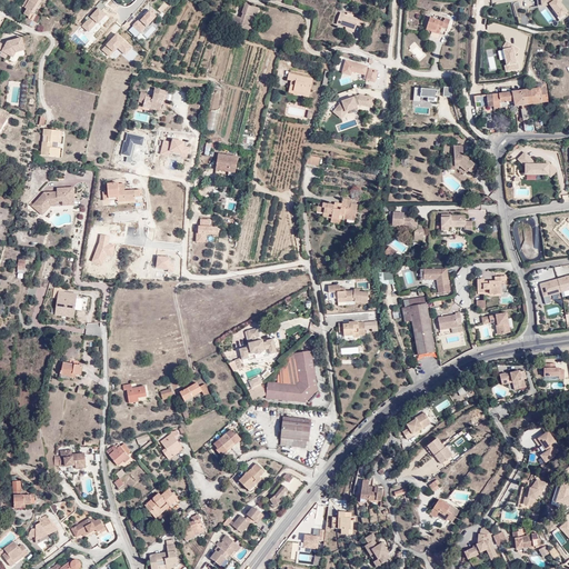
[(28,10),(21,21),(26,23),(28,18),(38,22),(41,16),(36,13),(42,0),(32,0),(31,2),(28,10)]
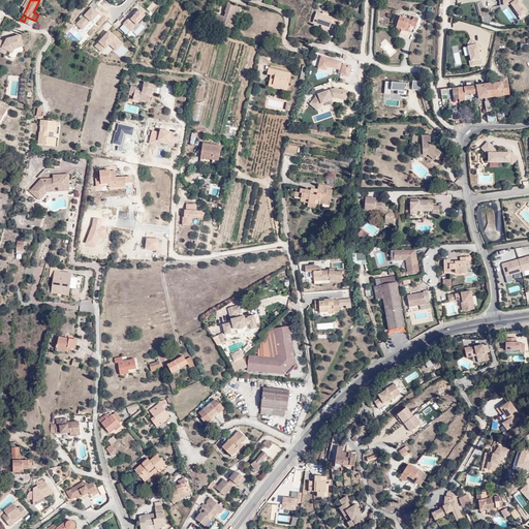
[(24,0),(21,8),(26,9),(29,2),(25,0),(24,0)]
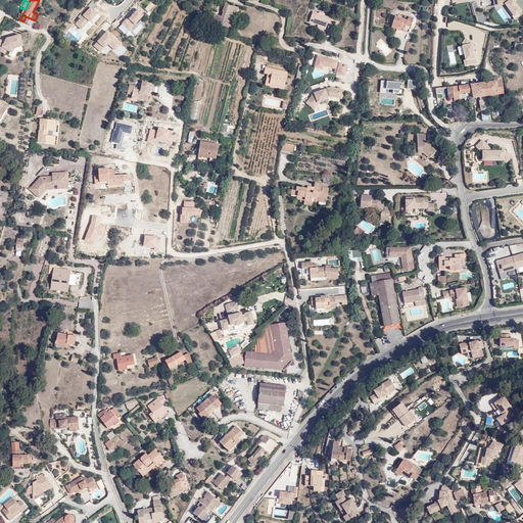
[(508,10),(511,15),(513,13),(517,18),(522,15),(520,12),(522,9),(522,5),(522,0),(513,0),(513,1),(511,1),(510,0),(493,0),(494,6),(505,4),(506,4),(509,8),(508,10)]
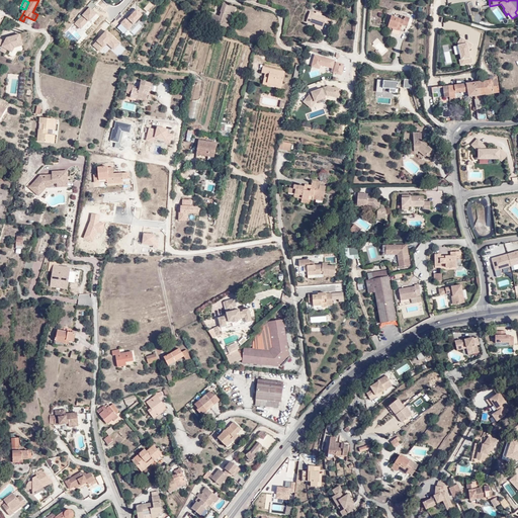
[(217,21),(227,25),(231,14),(233,14),(235,9),(227,6),(228,5),(222,3),(219,12),(220,12),(219,16),(211,14),(208,23),(214,25),(217,21)]
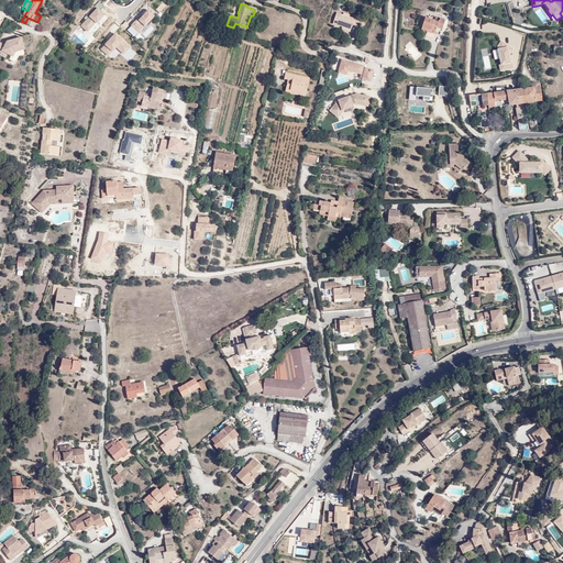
[(139,34),(155,18),(147,9),(130,25),(139,34)]
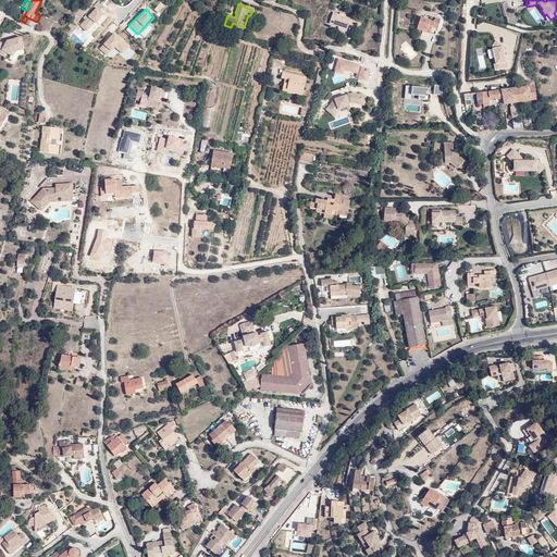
[(339,14),(333,12),(330,24),(338,27),(338,28),(347,32),(349,25),(354,26),(357,17),(351,15),(350,19),(339,14)]
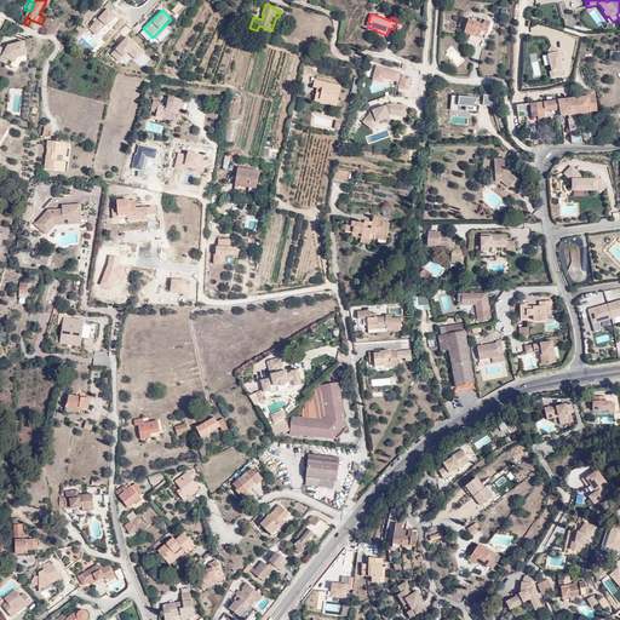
[(489,23),(483,21),(481,26),(469,21),(464,35),(477,40),(480,34),(484,35),(489,23)]
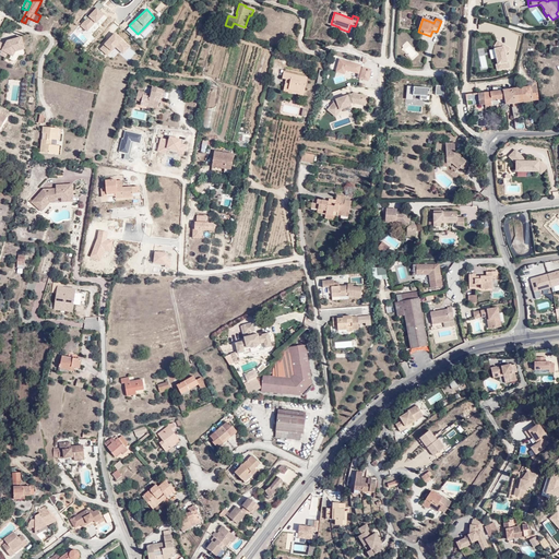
[(247,27),(245,27),(234,23),(232,27),(246,32),(247,27)]
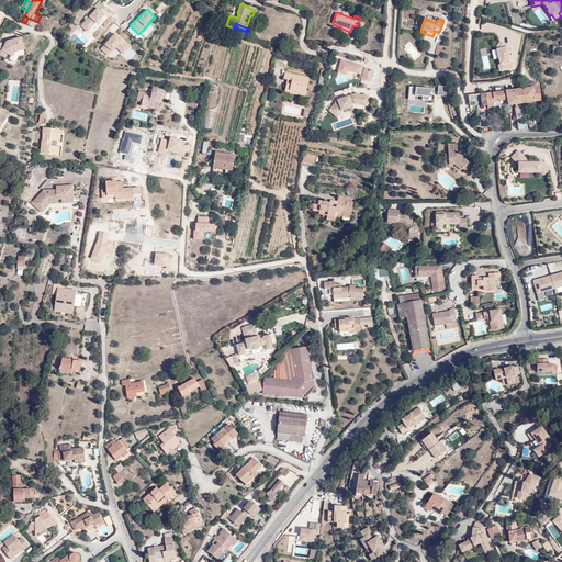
[(112,60),(119,53),(124,57),(132,49),(116,33),(101,48),(112,60)]
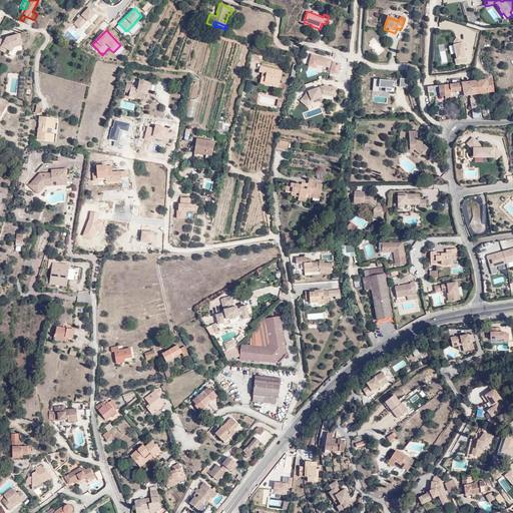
[(20,34),(7,38),(5,42),(0,39),(0,49),(6,53),(4,55),(13,60),(17,51),(24,49),(20,34)]
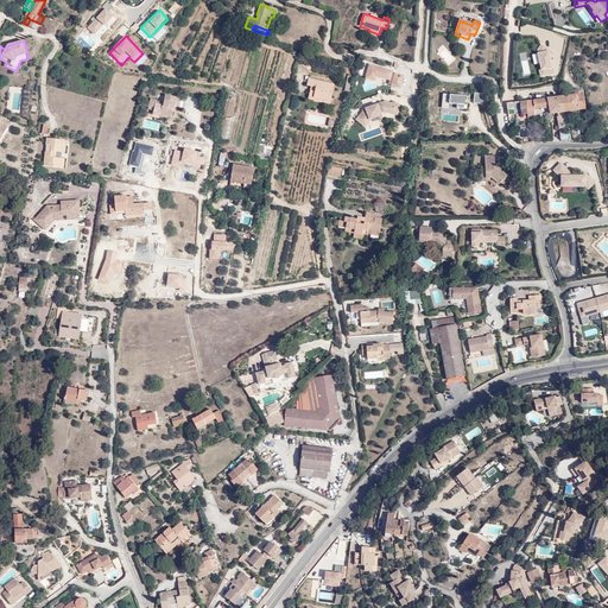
[(538,54),(542,70),(543,70),(544,76),(555,74),(553,67),(552,68),(550,59),(552,56),(549,54),(548,48),(542,44),(538,50),(539,54),(538,54)]
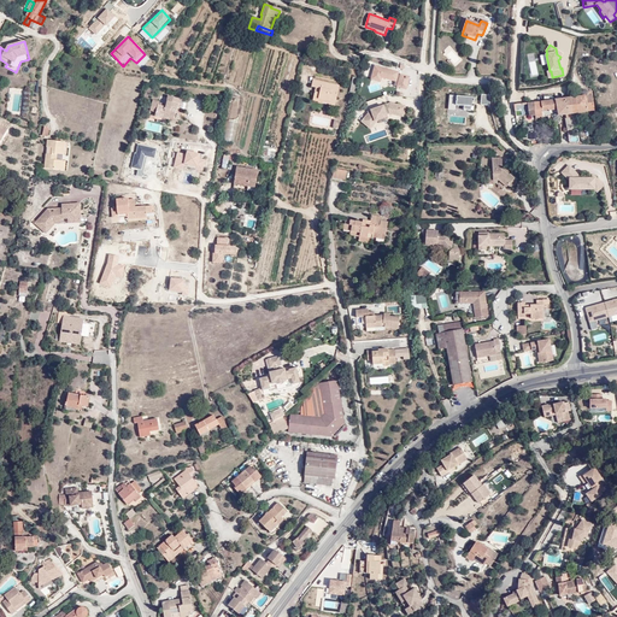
[(381,77),(395,81),(394,86),(406,89),(410,77),(400,75),(400,76),(397,75),(398,72),(375,66),(371,78),(378,81),(380,77),(381,77)]
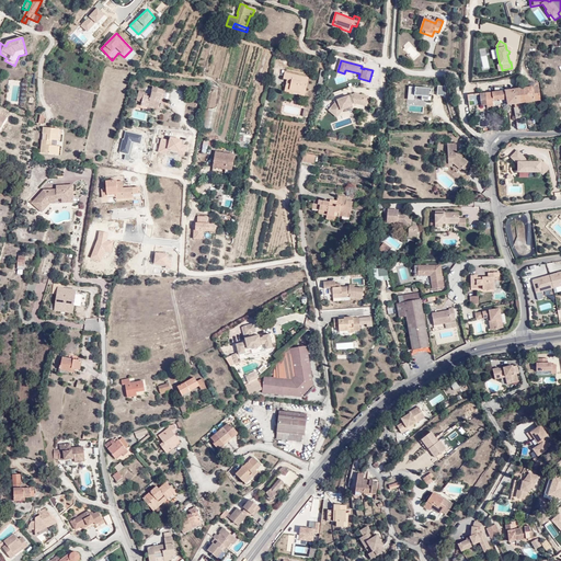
[(293,91),(307,95),(310,80),(285,75),(284,81),(286,82),(290,83),(290,88),(285,87),(284,94),(292,96),(293,91)]
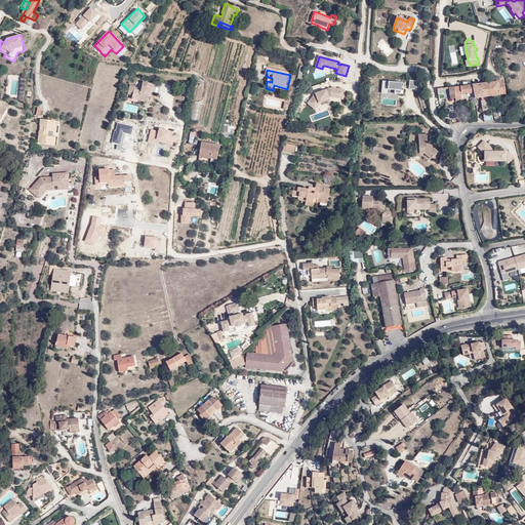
[(496,82),(490,82),(492,95),(500,94),(506,93),(505,81),(503,78),(496,79),(496,82)]
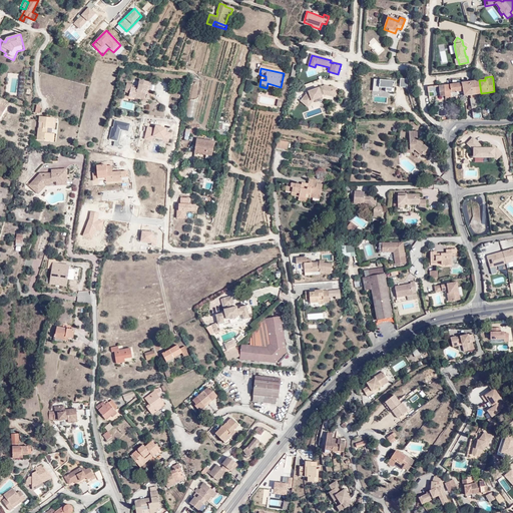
[(379,91),(379,87),(386,87),(385,91),(394,91),(395,81),(373,79),(372,90),(379,91)]
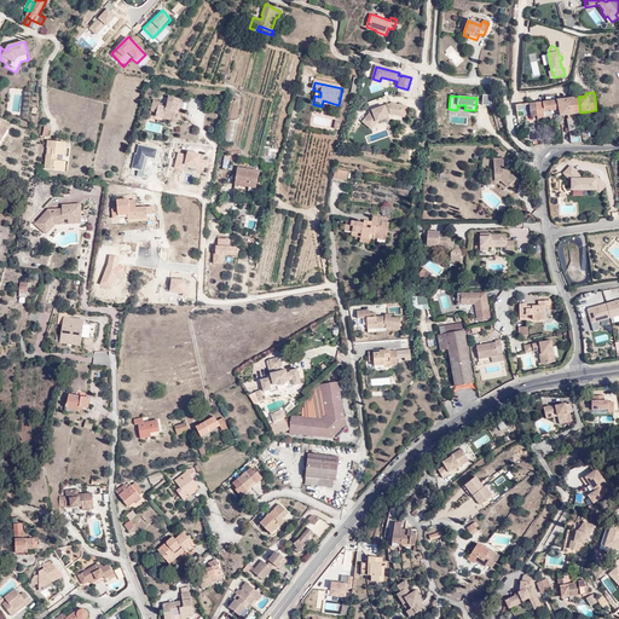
[(568,98),(571,114),(580,113),(578,97),(568,98)]
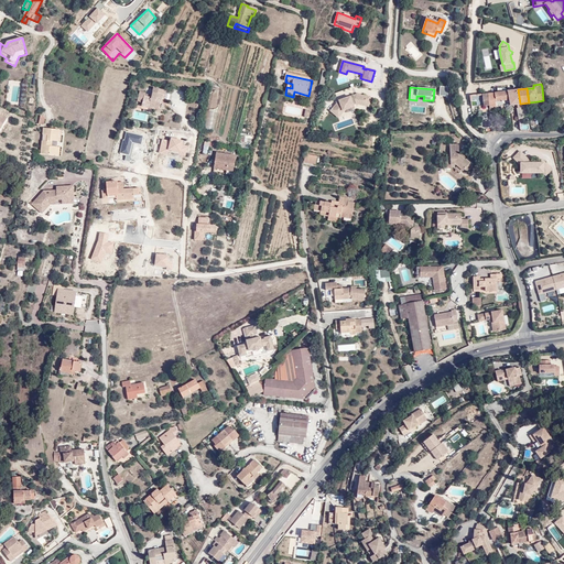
[(510,105),(512,105),(520,104),(518,89),(508,90),(510,105)]
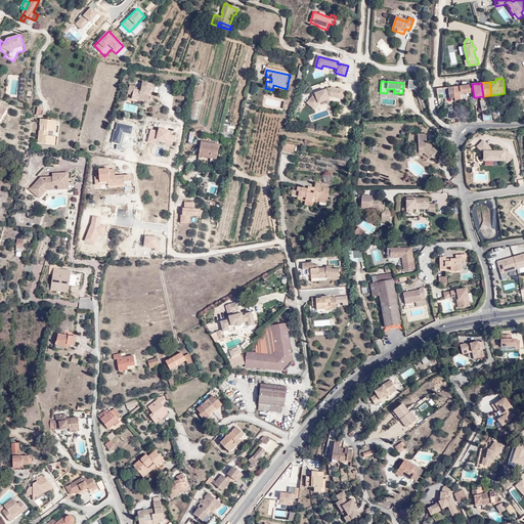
[(461,86),(463,98),(474,97),(472,84),(461,86)]
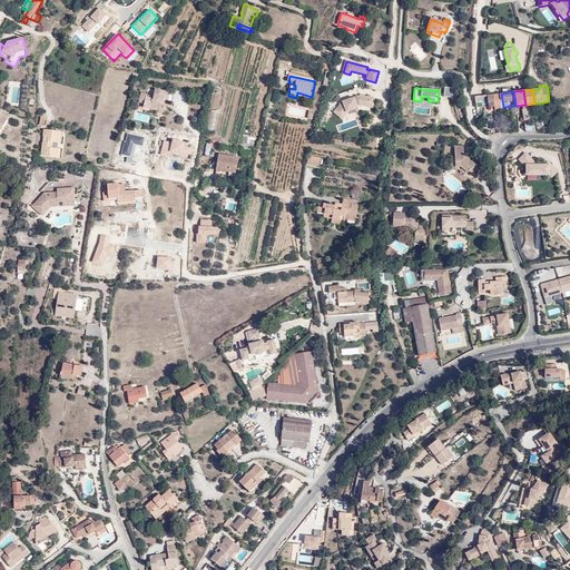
[(158,108),(163,108),(165,95),(153,94),(151,104),(145,104),(146,99),(138,98),(137,108),(144,108),(143,112),(151,114),(151,111),(157,112),(158,108)]
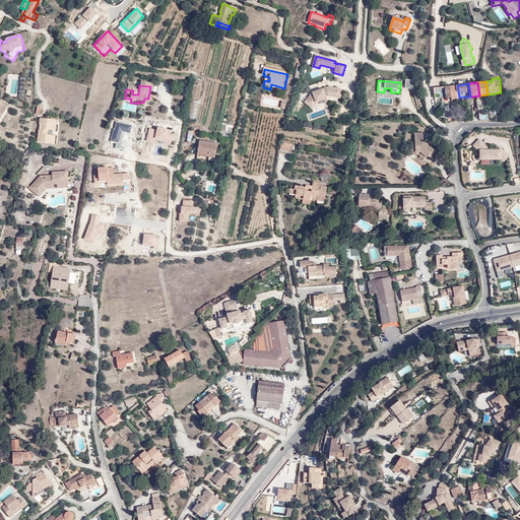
[(452,99),(459,98),(457,85),(450,86),(452,96),(452,99)]
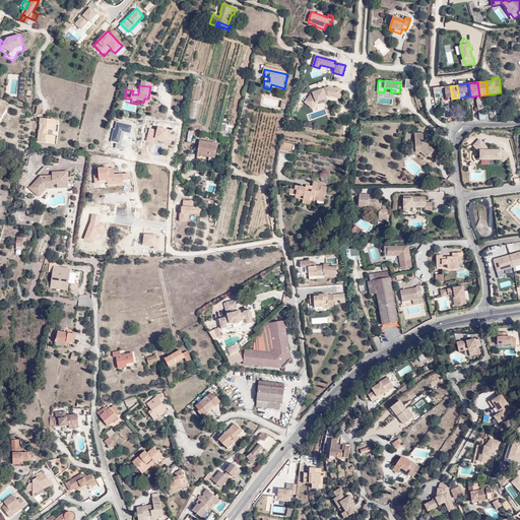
[(441,91),(441,98),(452,96),(450,86),(435,87),(435,92),(441,91)]
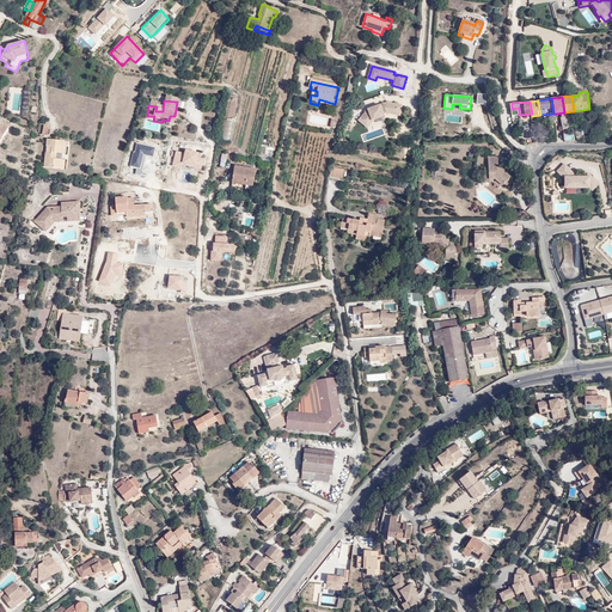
[(401,116),(402,105),(387,103),(368,109),(368,111),(366,112),(359,121),(367,128),(368,128),(372,123),(372,121),(385,117),(384,114),(401,116)]
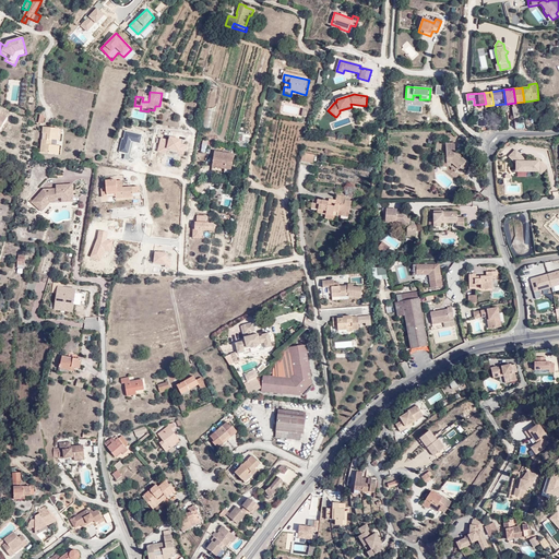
[(59,140),(60,129),(43,127),(39,153),(55,154),(56,145),(51,145),(51,140),(59,140)]
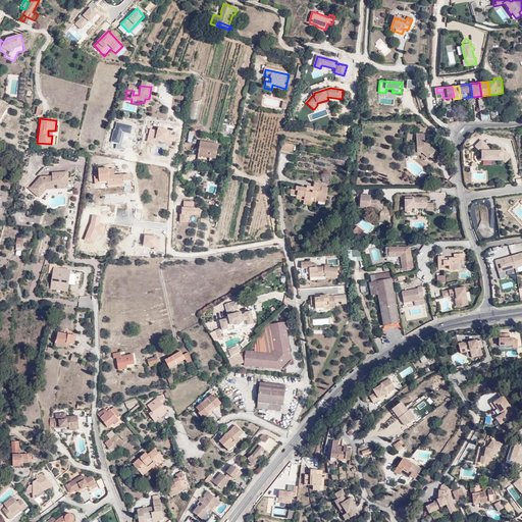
[(224,124),(223,132),(230,133),(231,125),(224,124)]
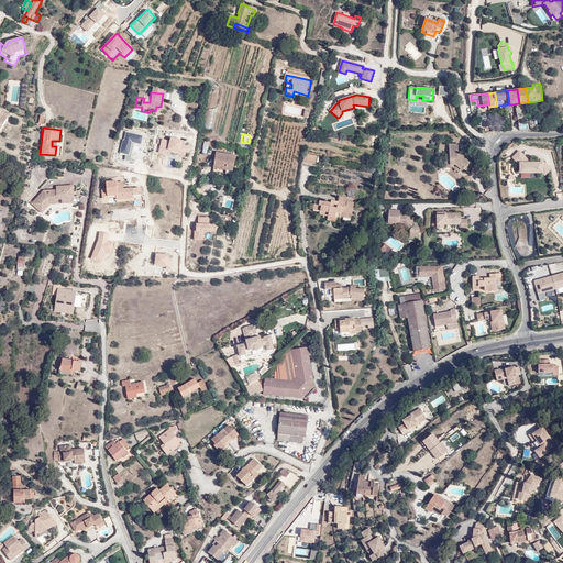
[(457,145),(449,144),(448,155),(444,156),(444,161),(442,161),(443,167),(454,167),(460,172),(462,168),(466,172),(472,164),(463,156),(462,158),(457,154),(457,145)]
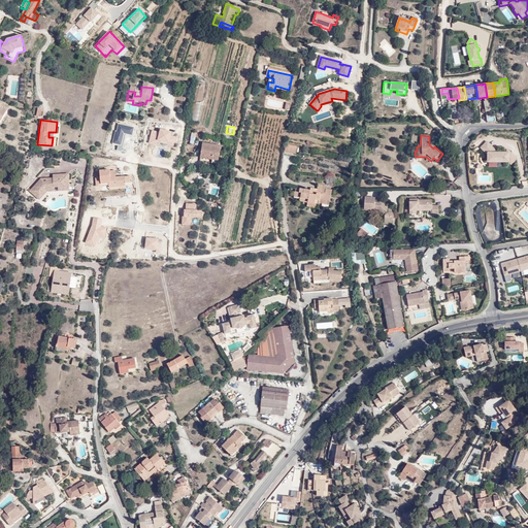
[(221,145),(203,142),(200,156),(211,157),(210,162),(218,163),(221,145)]
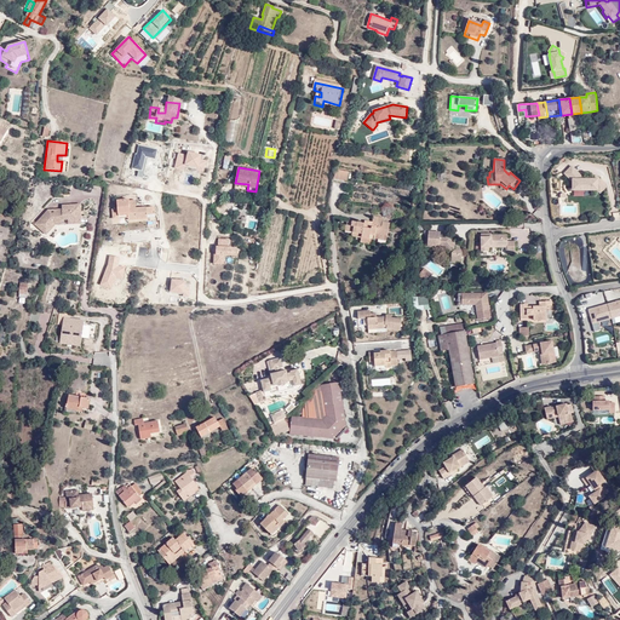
[(572,167),(564,173),(573,183),(574,183),(574,190),(596,189),(603,189),(603,185),(601,183),(602,182),(600,179),(597,182),(597,179),(584,181),(583,178),(580,174),(579,176),(572,167)]
